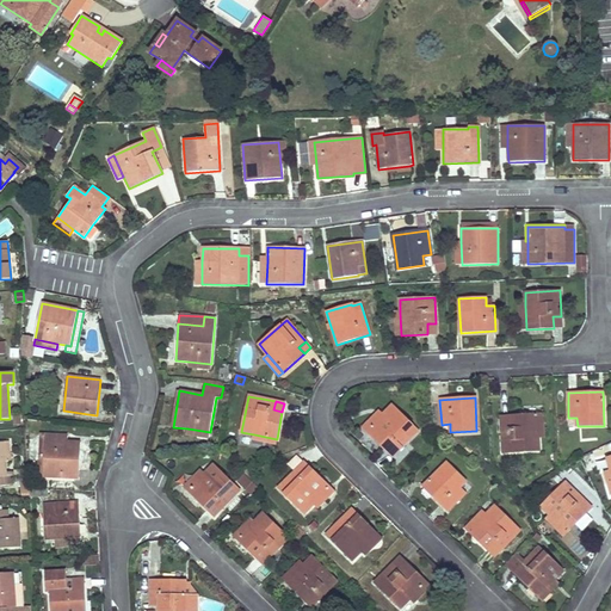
[(399,451),(418,432),(393,406),(383,415),(366,432),(387,452),(393,446),(399,451)]
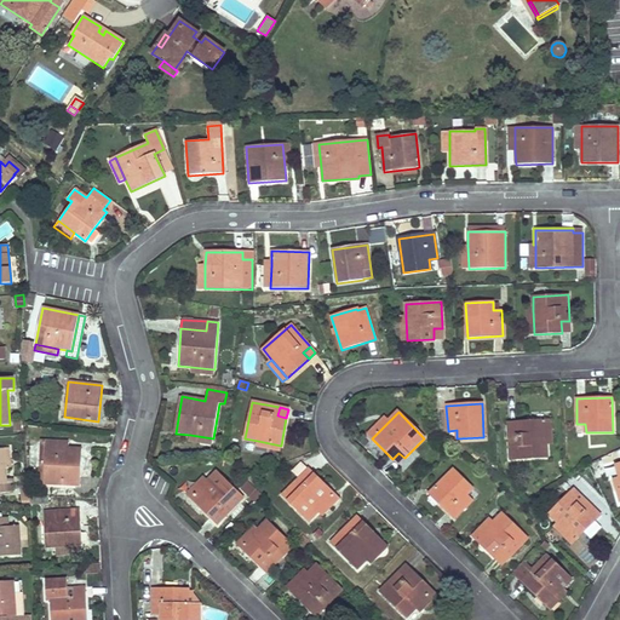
[(372,438),(389,422),(384,418),(368,435),(372,438)]
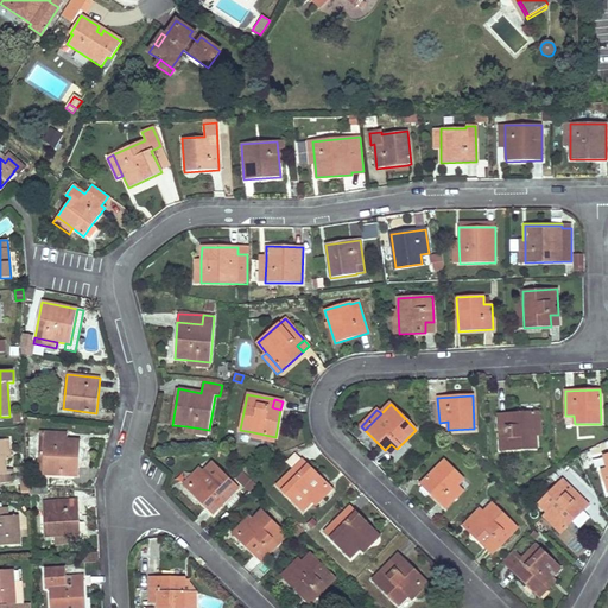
[(500,451),(537,449),(536,436),(534,412),(506,415),(506,423),(498,423),(500,451)]
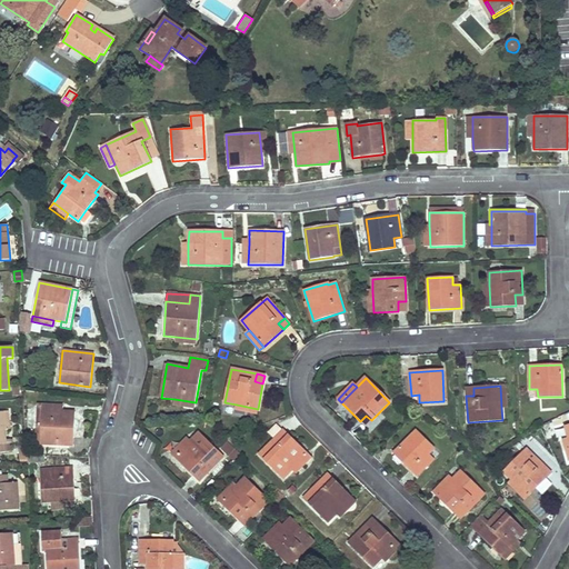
[(196,402),(175,399),(173,405),(195,408),(196,402)]
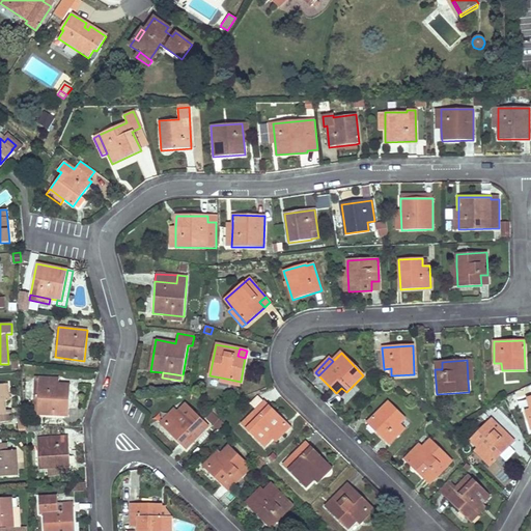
[(59,379),(40,378),(38,415),(68,417),(71,385),(58,384),(59,379)]
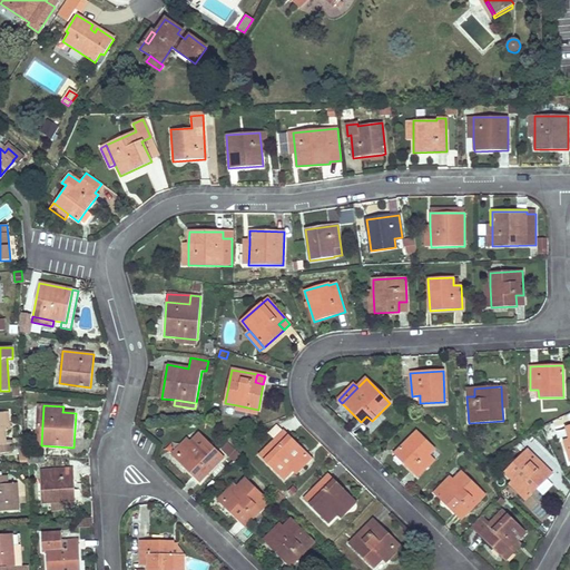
[(258,410),(237,405),(236,411),(257,415),(258,410)]
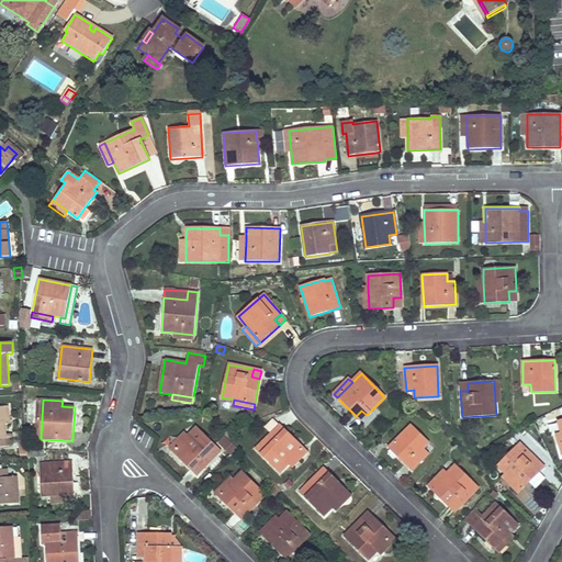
[(2,406),(0,406),(0,447),(13,446),(12,434),(4,435),(3,424),(2,406)]
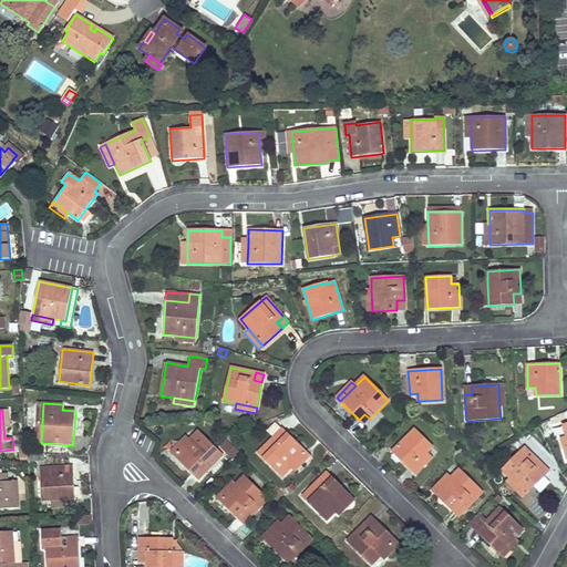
[(364,425),(370,419),(364,414),(359,420),(364,425)]
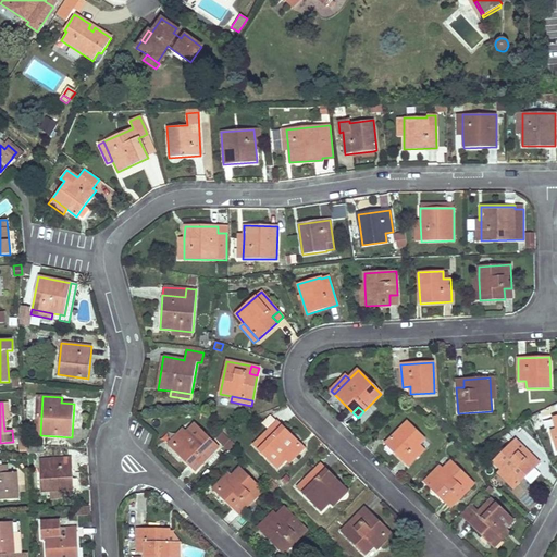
[(277,433),(283,426),(277,422),(272,426),(277,433)]
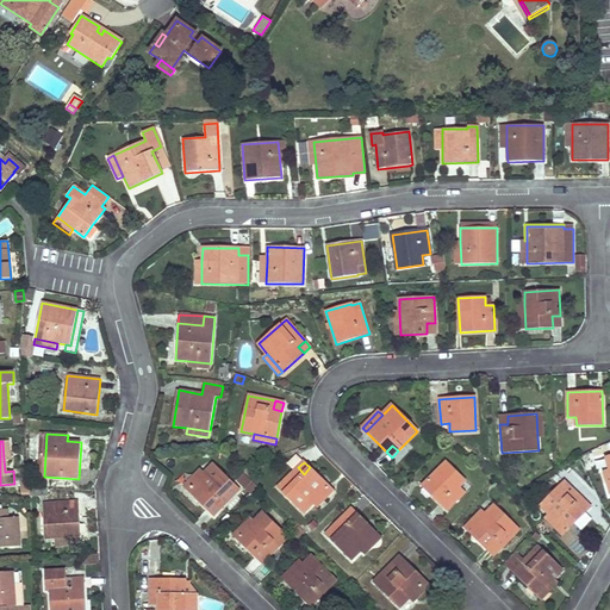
[(459,487),(465,480),(446,462),(422,486),(447,510),(465,492),(459,487)]
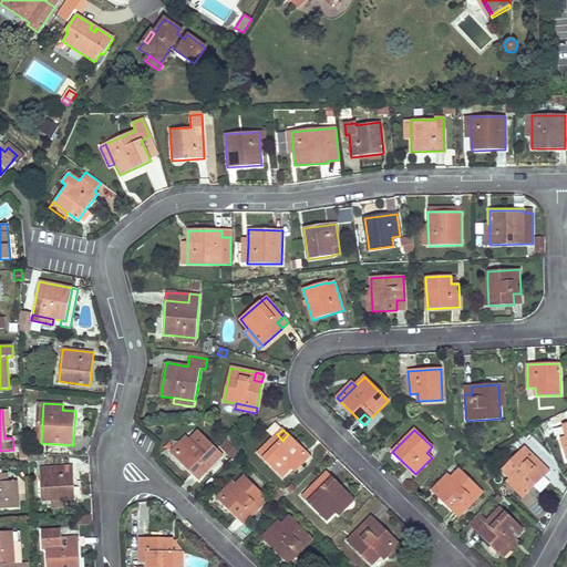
[(204,474),(223,455),(198,432),(189,441),(174,456),(193,474),(198,468),(204,474)]
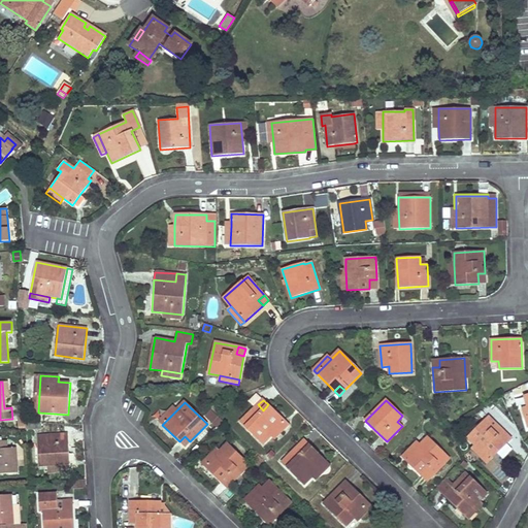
[(271,436),(286,422),(268,404),(263,410),(258,404),(240,422),(263,444),(271,436)]
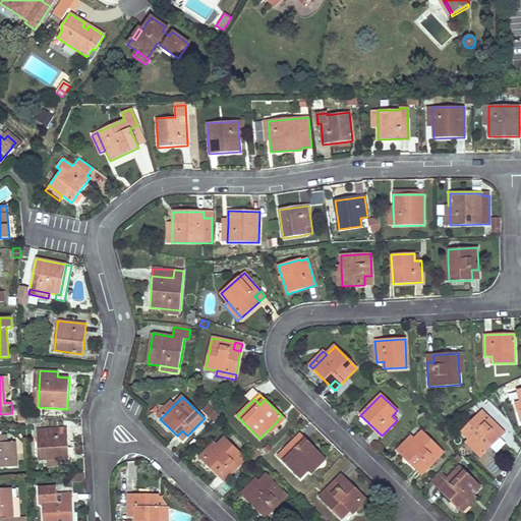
[(160,419),(174,405),(170,401),(157,415),(160,419)]
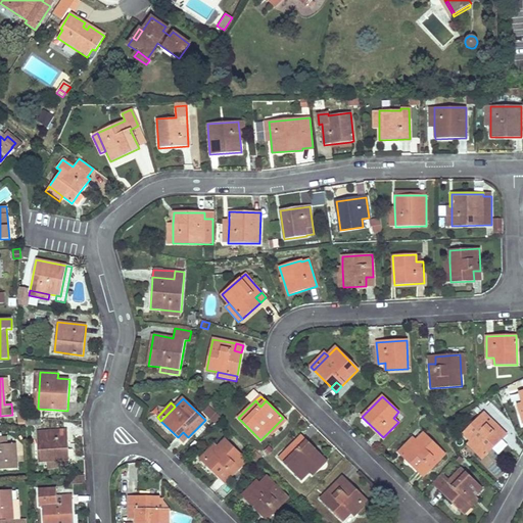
[(216,423),(222,417),(212,408),(206,414),(216,423)]
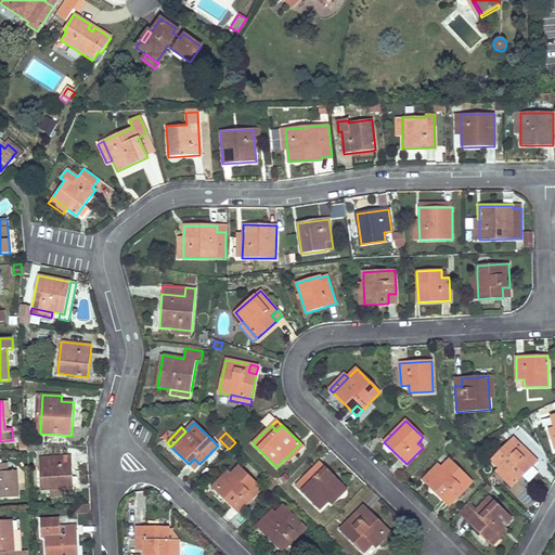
[(514,437),(491,460),(500,467),(515,483),(532,466),(525,460),(530,453),(514,437)]
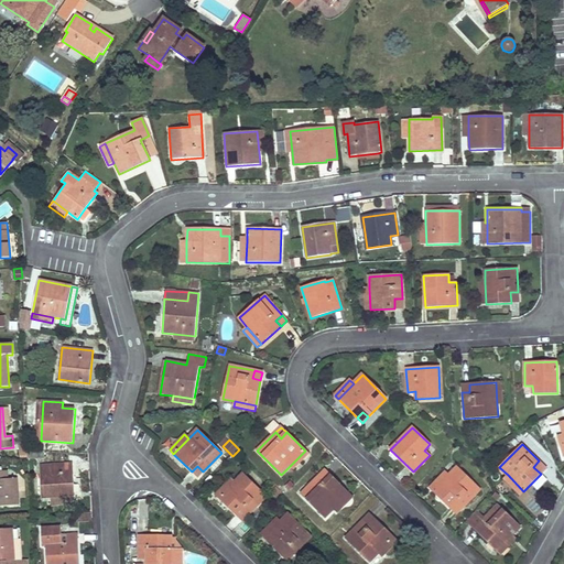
[(294,469),(308,455),(305,451),(290,466),(294,469)]
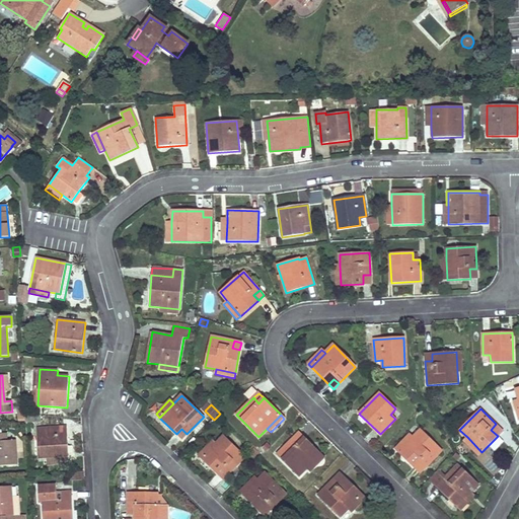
[(498,436),(503,431),(496,424),(491,430),(498,436)]
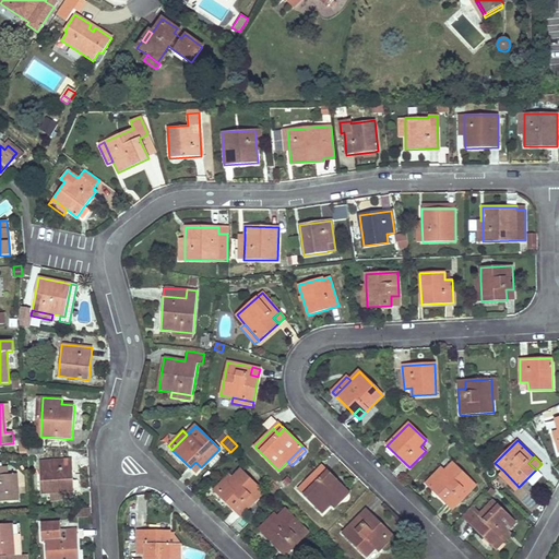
[(63,492),(73,491),(71,460),(40,462),(43,494),(51,492),(63,492)]
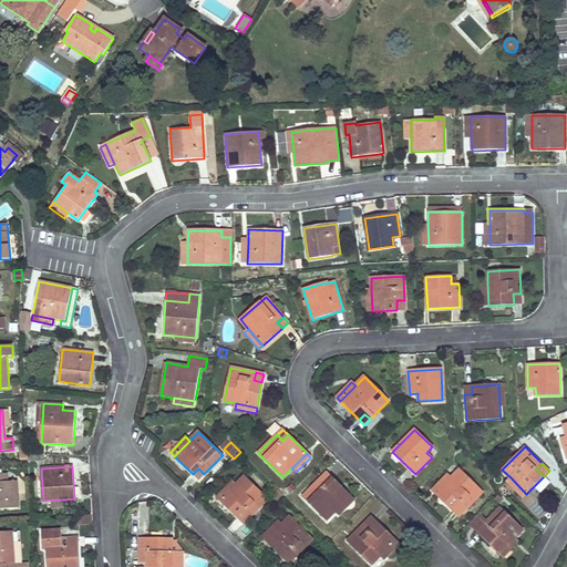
[(198,480),(204,474),(198,468),(193,474),(198,480)]
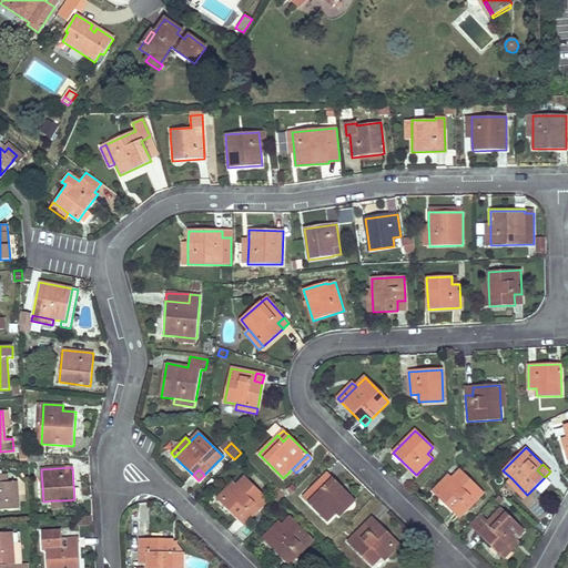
[(459,470),(452,479),(436,495),(454,513),(459,507),(465,513),(483,493),(459,470)]
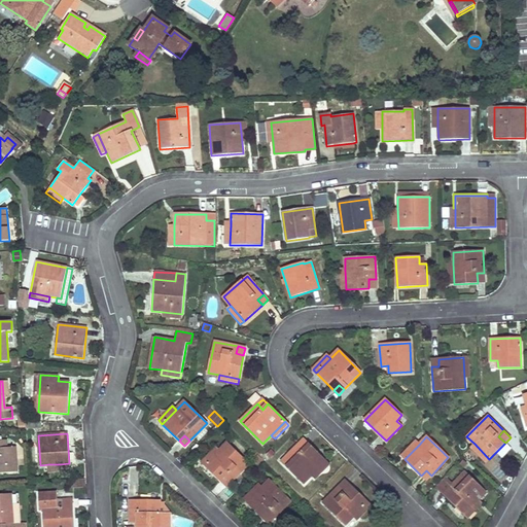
[(0,473),(16,472),(14,447),(7,448),(6,440),(0,440),(0,473)]
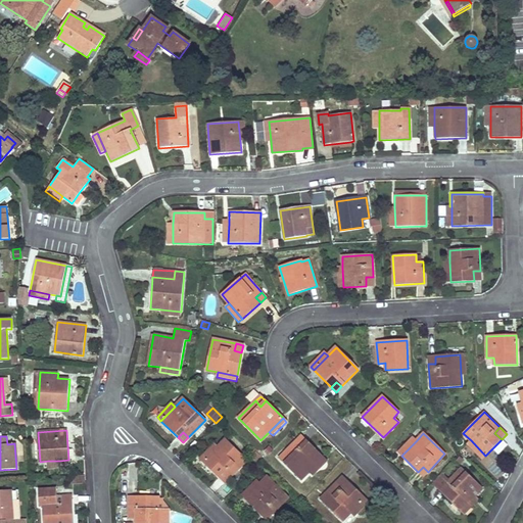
[(279,458),(301,480),(310,472),(324,458),(301,436),(279,458)]
